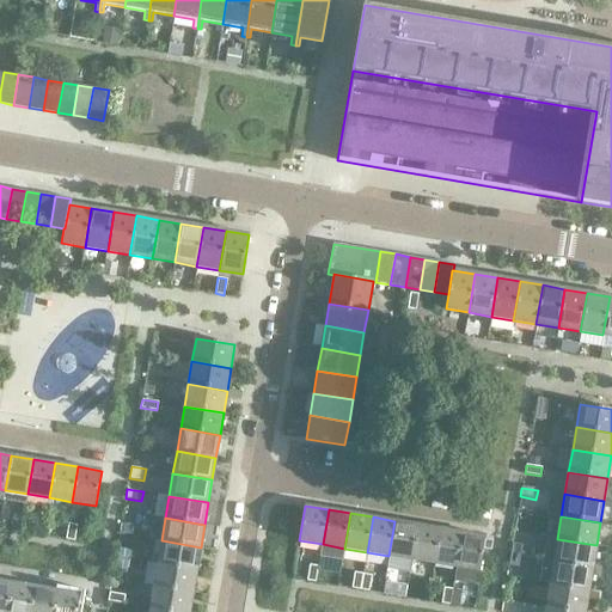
[(23,522),(14,520),(12,530),(20,532),(23,522)]
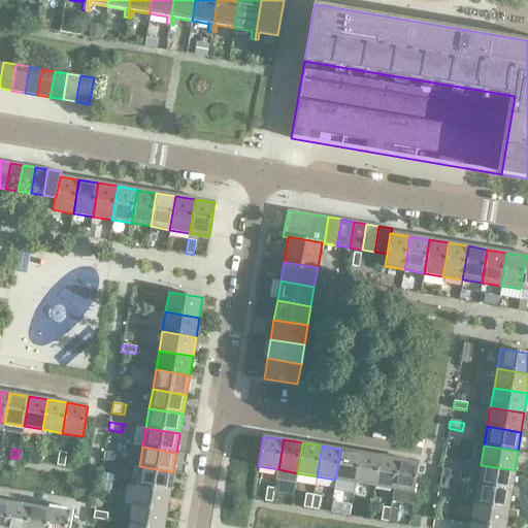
[(355,483),(360,453),(340,450),(335,480),(355,483)]
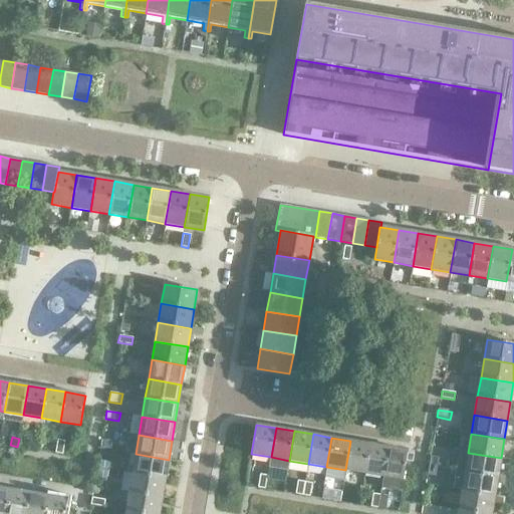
[(363,473),(368,444),(350,441),(345,470),(363,473)]
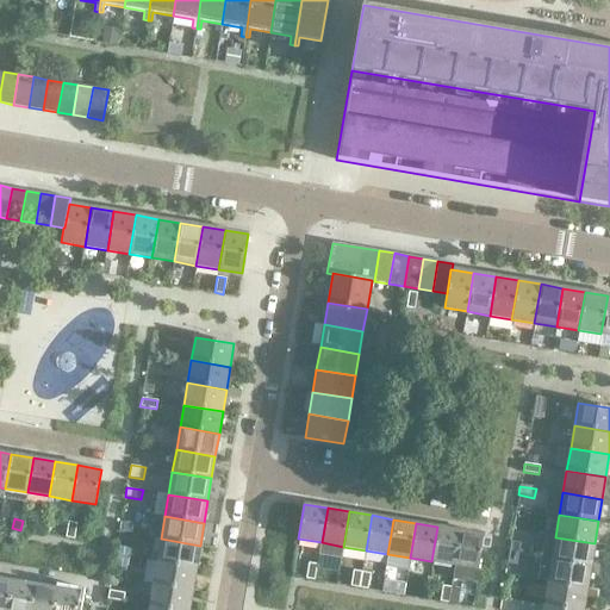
[(66,537),(74,539),(76,528),(68,526),(66,537)]
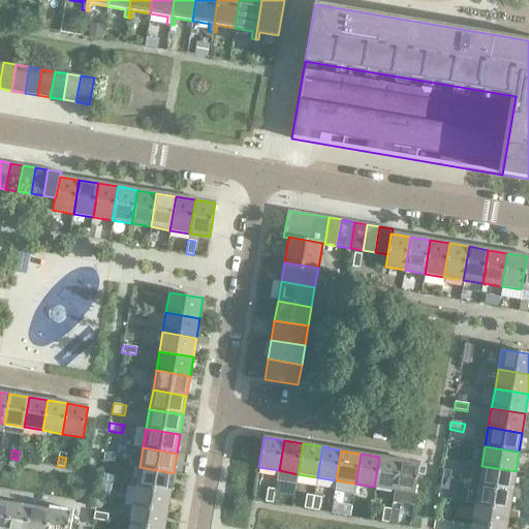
[(394,490),(399,460),(379,457),(374,487),(394,490)]
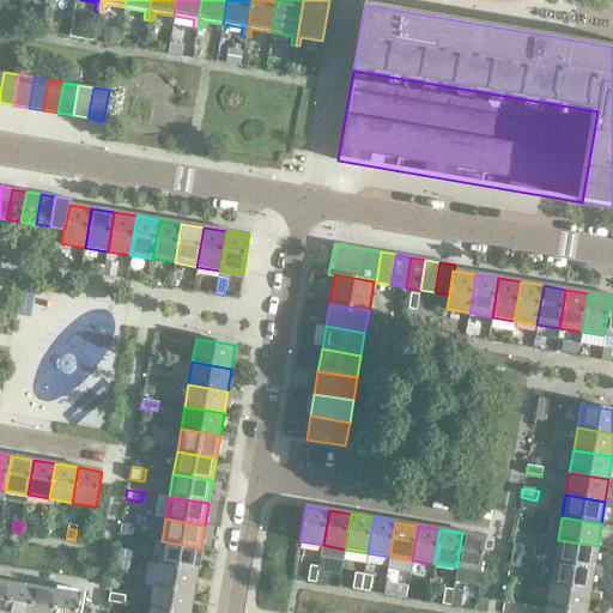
[(480,572),(484,550),(486,538),(462,533),(456,568),(480,572)]
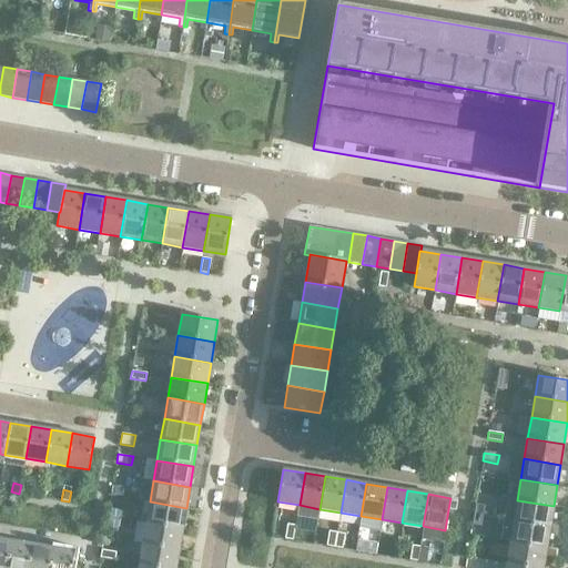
[(549,527),(554,506),(517,500),(514,520),(549,527)]
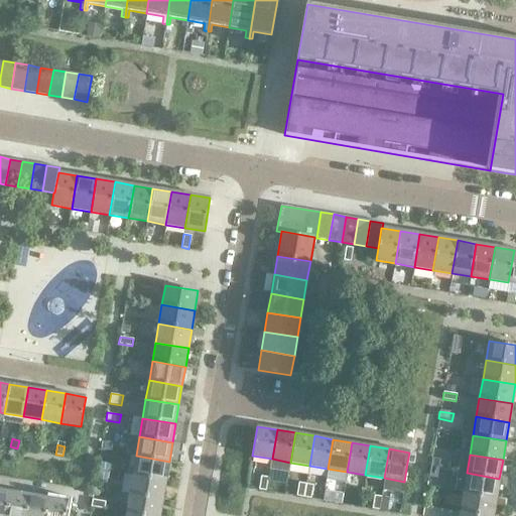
[(166,480),(169,462),(136,456),(133,475),(166,480)]
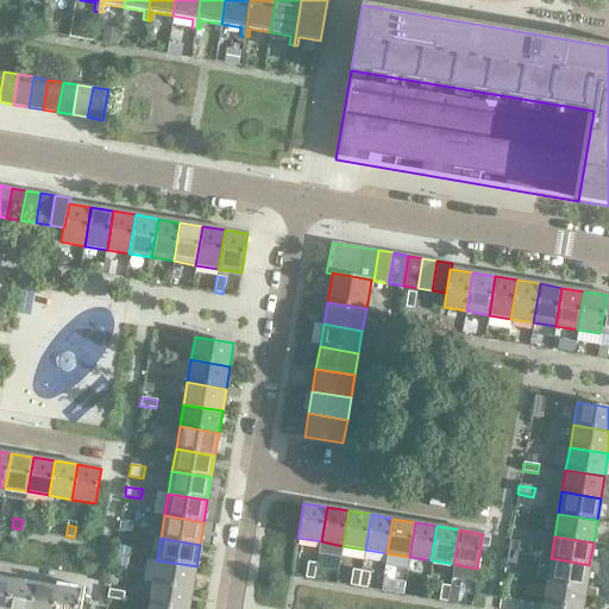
[(519,542),(509,541),(508,552),(518,553),(519,542)]
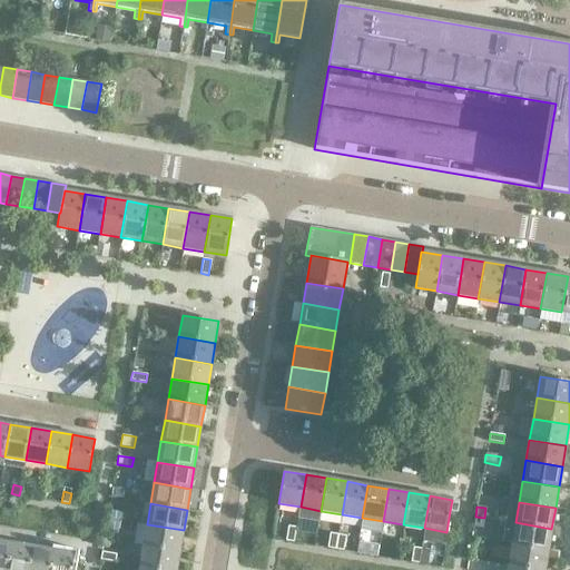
[(111,510),(109,518),(123,520),(124,512),(111,510)]
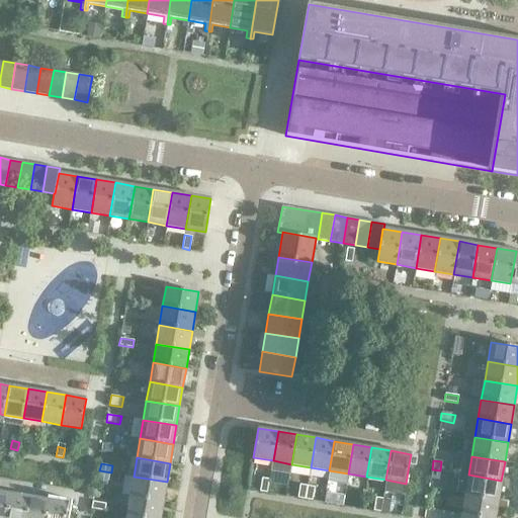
[(438,480),(440,470),(432,469),(431,478),(438,480)]
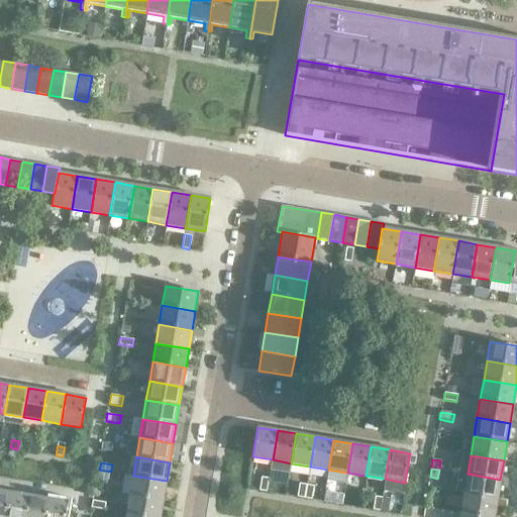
[(109,482),(111,472),(99,470),(97,480),(109,482)]
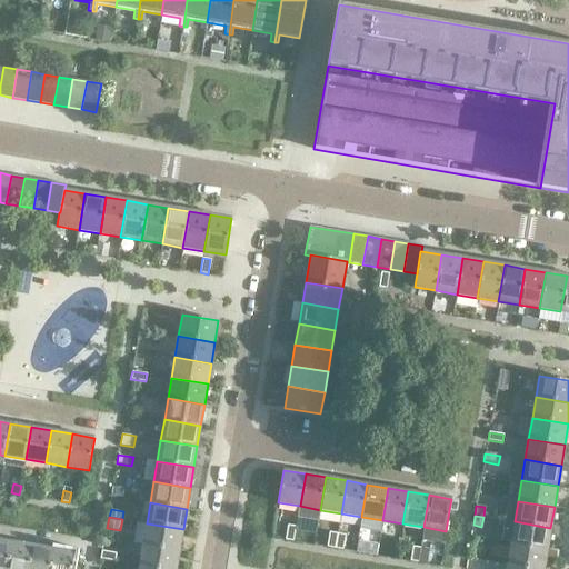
[(547,549),(550,528),(515,521),(510,542),(547,549)]
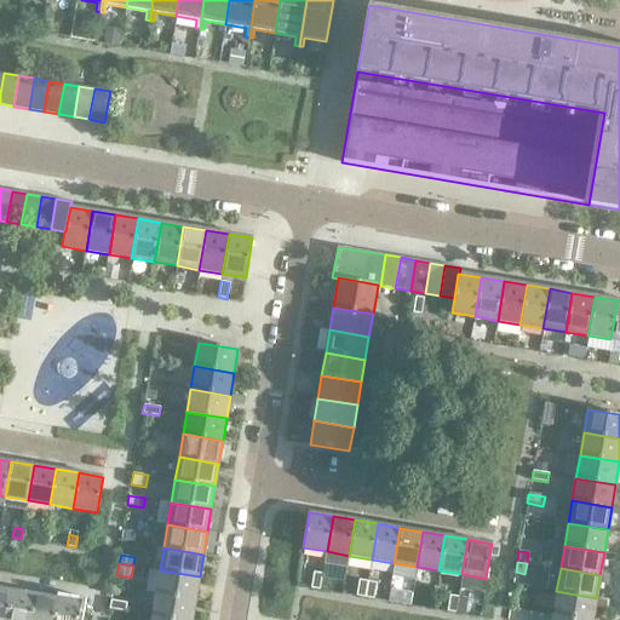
[(195,600),(200,577),(160,570),(156,593),(195,600)]
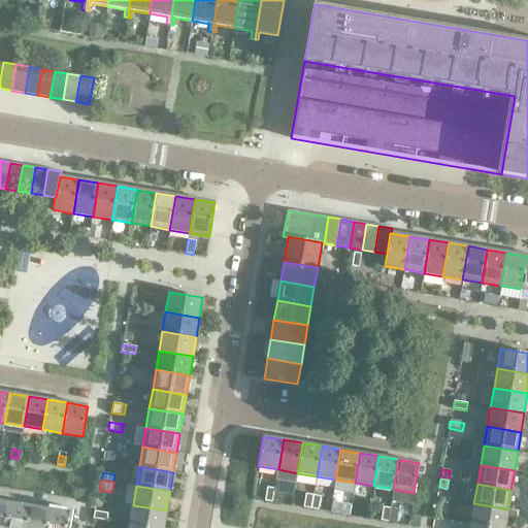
[(272,502),(275,488),(266,487),(264,500),(272,502)]
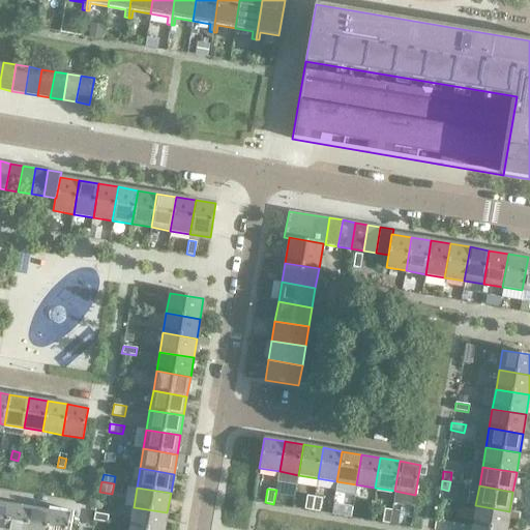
[(283,491),(276,490),(273,504),(281,505),(283,491)]
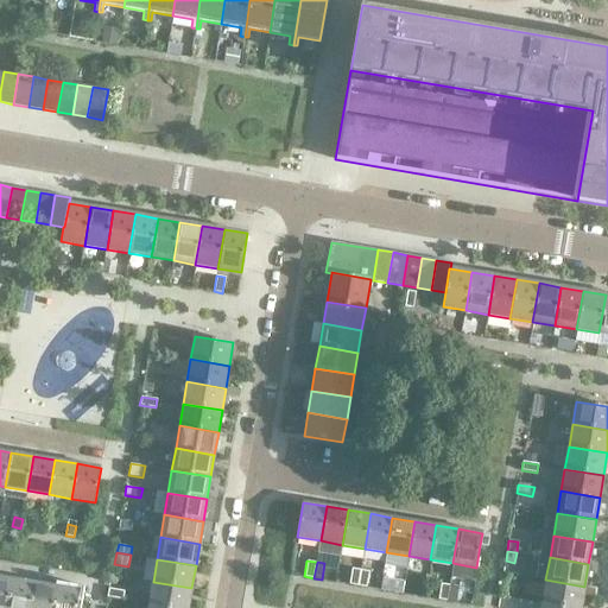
[(358,586),(361,570),(352,568),(349,584),(358,586)]
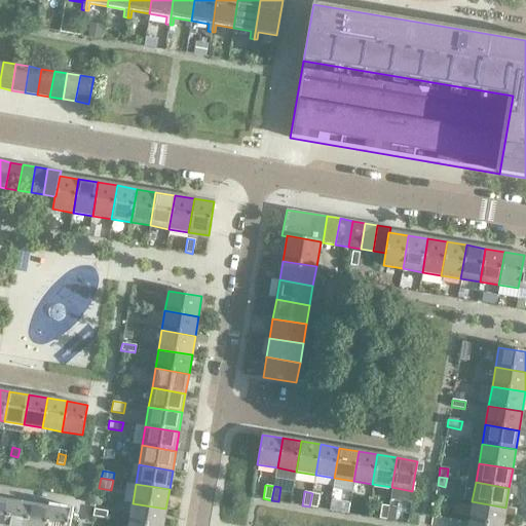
[(320,494),(312,493),(309,506),(316,508),(320,494)]
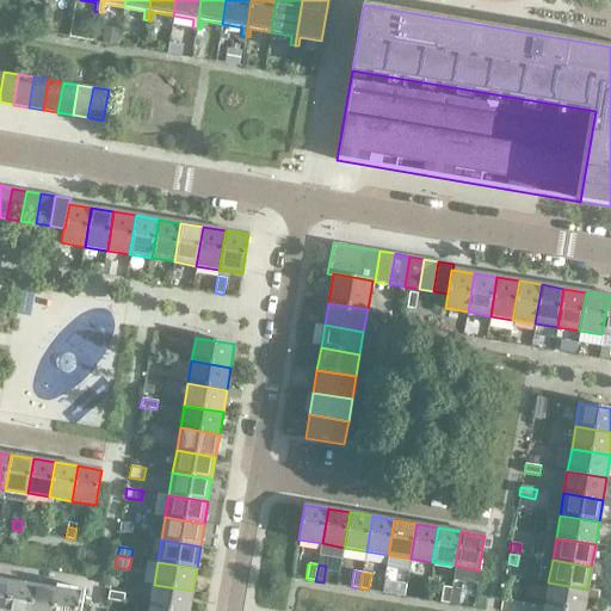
[(0,610),(6,610),(12,581),(0,579),(0,610)]
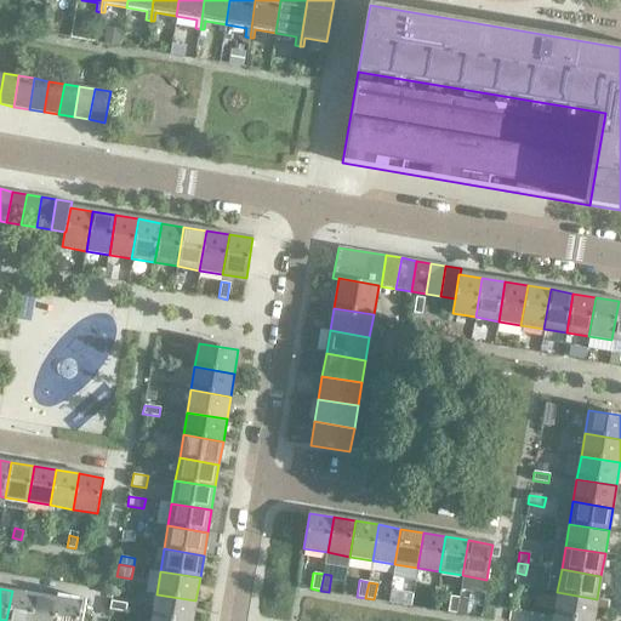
[(30,620),(35,596),(12,591),(6,620),(30,620)]
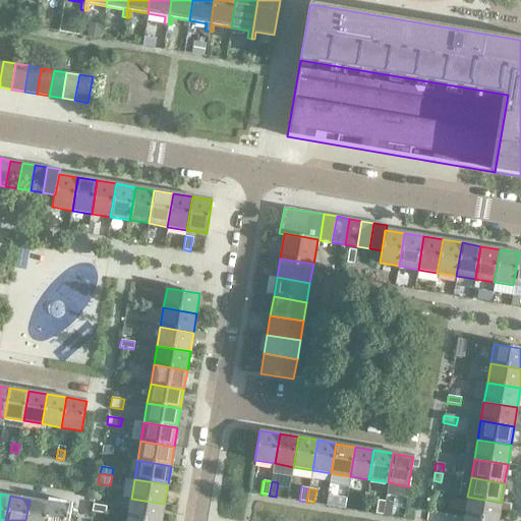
[(495,520),(498,520),(501,503),(467,497),(464,516),(495,520)]
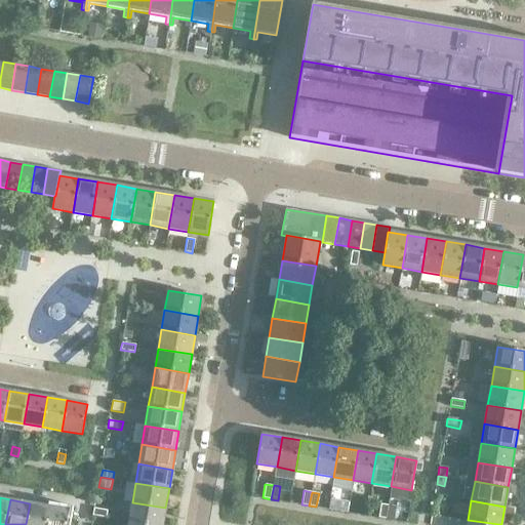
[(151,524),(162,524),(165,508),(132,502),(128,521),(151,524)]
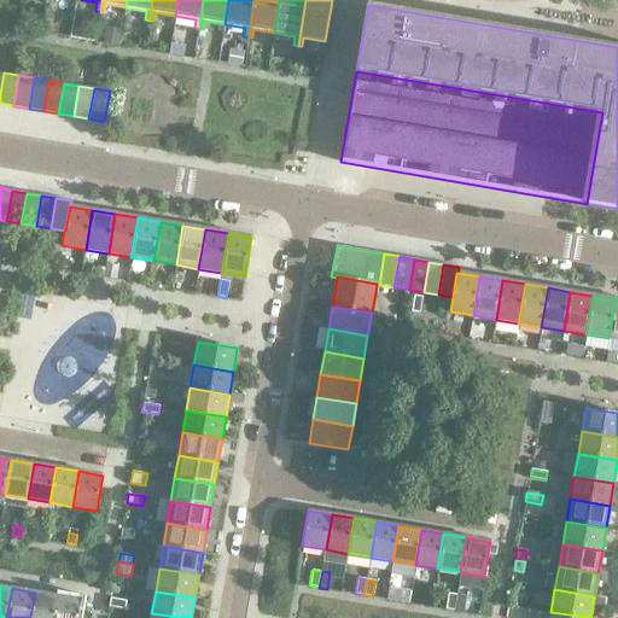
[(53,617),(58,596),(35,593),(30,617),(53,617)]
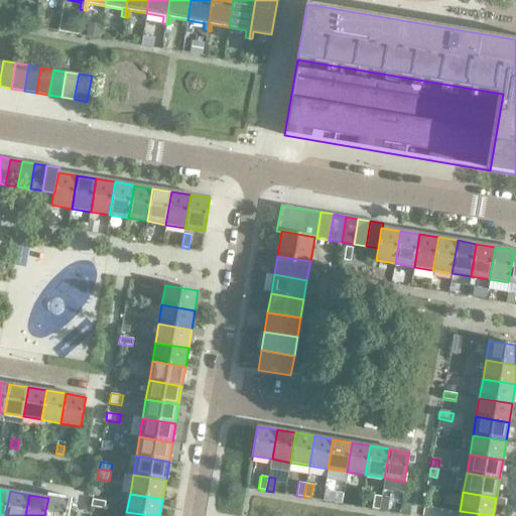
[(379,510),(381,496),(374,495),(372,509),(379,510)]
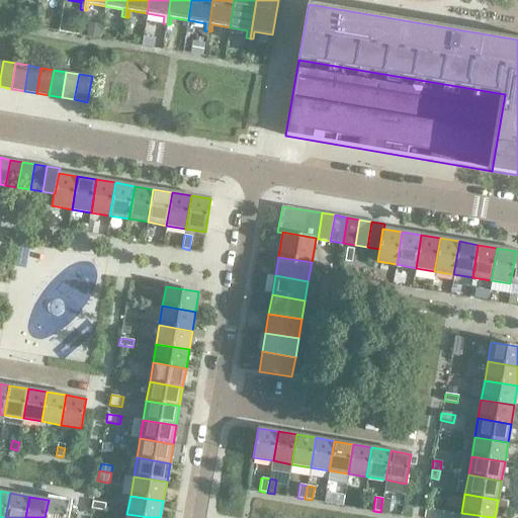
[(391,500),(382,498),(380,512),(389,513),(391,500)]
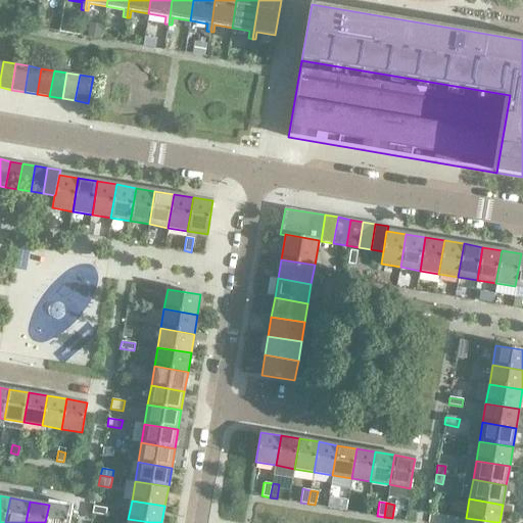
[(65,522),(66,518),(68,508),(49,505),(45,522),(65,522)]
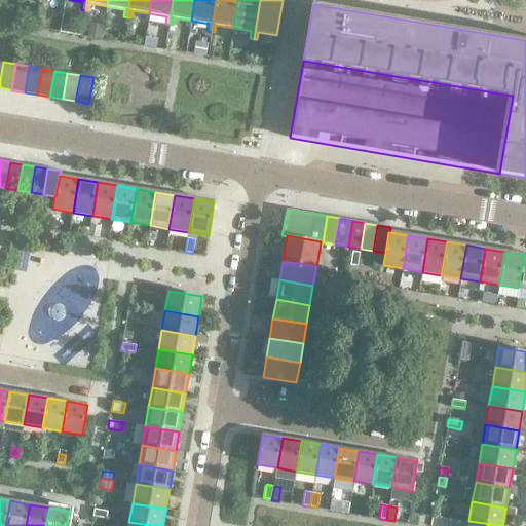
[(95,509),(92,516),(107,519),(108,512),(95,509)]
